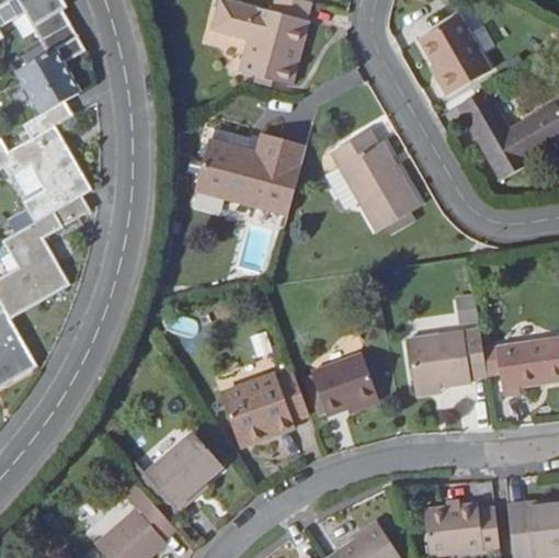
[(40,38),(69,22),(61,8),(65,6),(61,0),(0,0),(0,2),(3,0),(21,0),(19,1),(40,38)]
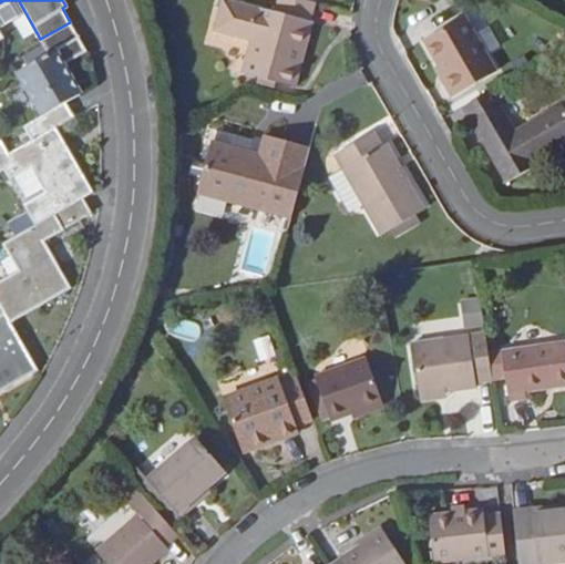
[(316,0),(290,0),(288,12),(243,0),(218,0),(211,28),(247,38),(239,69),(296,84),(312,20),(310,18),(316,0)]
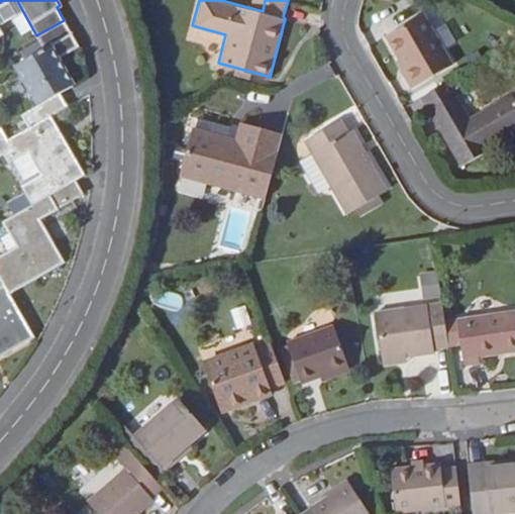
[(423,13),(385,35),(397,57),(395,58),(411,86),(451,63),(423,13)]
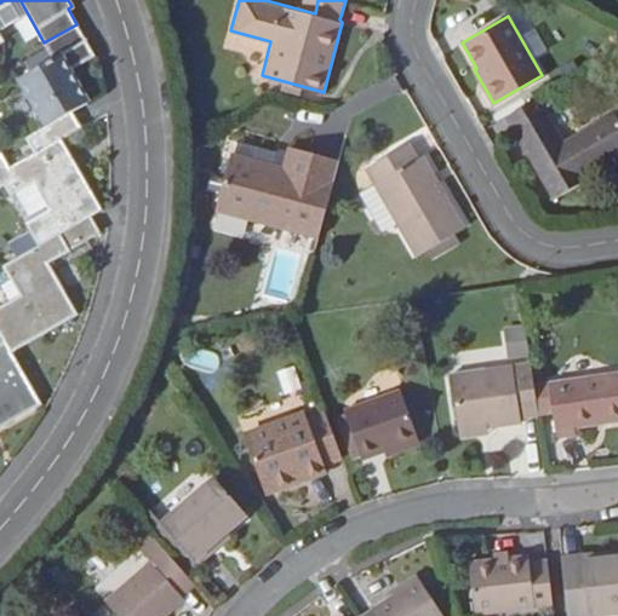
[(93,55),(76,24),(44,42),(52,58),(24,75),(47,126),(73,111),(86,103),(68,69),(93,55)]
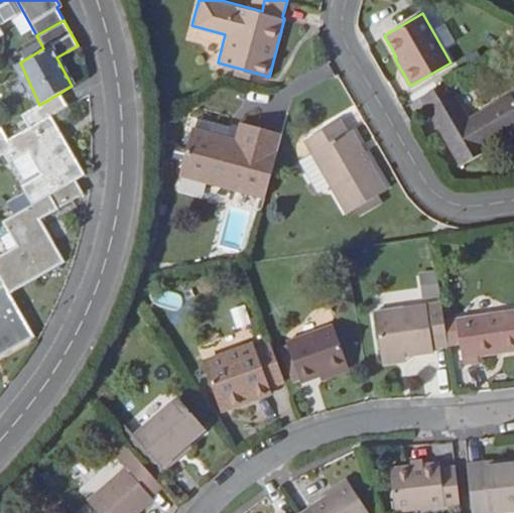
[(447,80),(419,96),(459,164),(487,148),(484,143),(511,128),(513,126),(513,97),(511,92),(469,115),(447,80)]
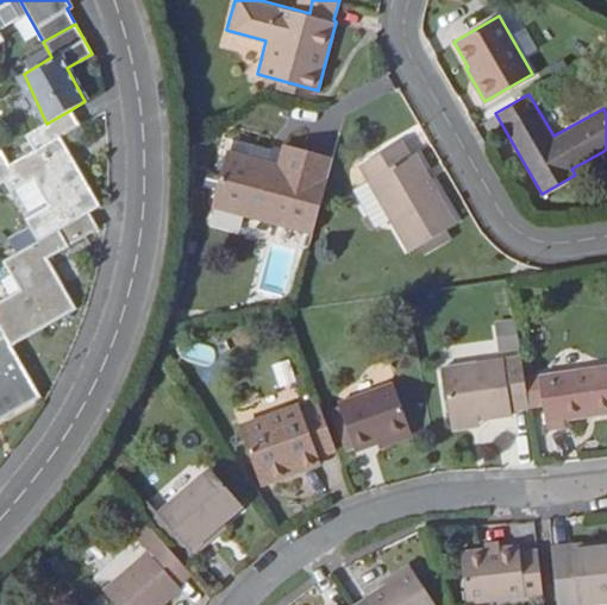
[(35,149),(8,164),(0,150),(0,182),(8,177),(14,189),(36,177),(51,203),(25,219),(37,239),(4,259),(25,295),(17,301),(12,292),(0,300),(0,327),(4,333),(0,335),(0,418),(38,396),(10,344),(74,306),(47,258),(98,227),(88,210),(100,203),(60,134),(80,124),(72,109),(47,124),(25,136),(35,149)]
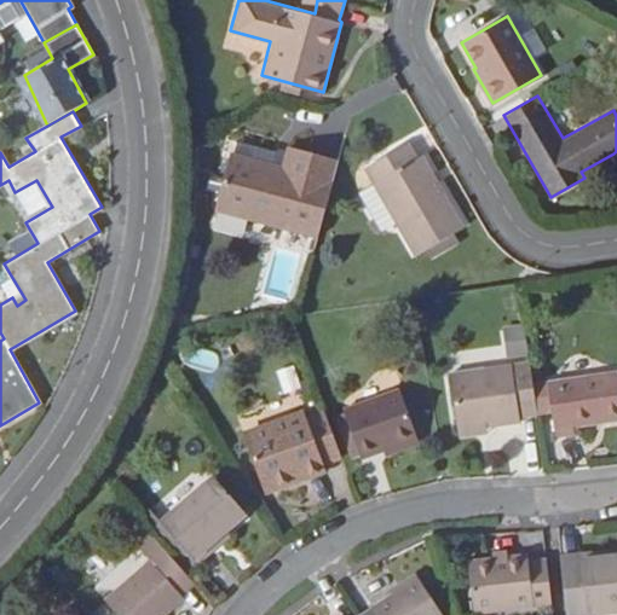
[(317,237),(339,158),(235,131),(214,210),(317,237)]
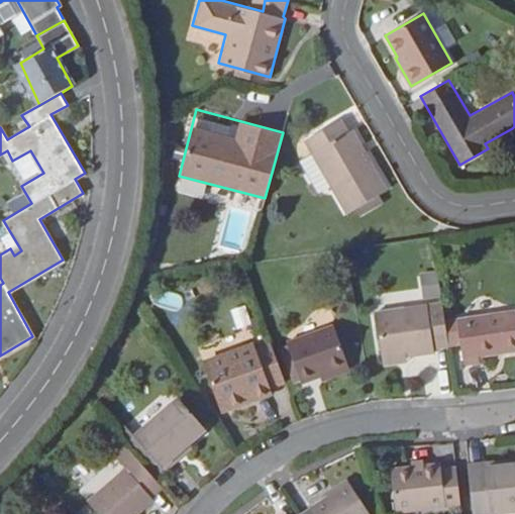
[(339,117),(304,138),(346,212),(387,189),(351,128),(347,130),(339,117)]
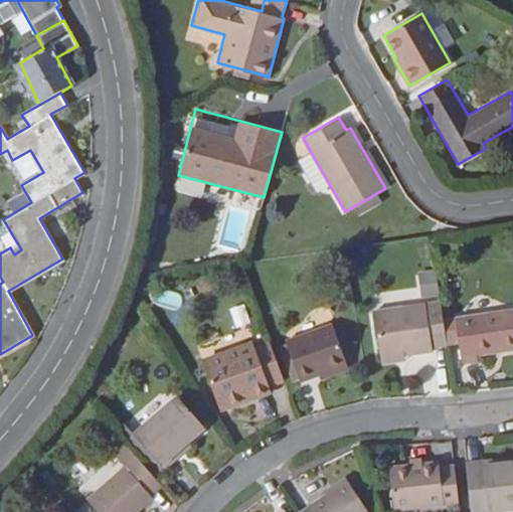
[(12,160),(8,163),(21,185),(43,172),(30,150),(12,160)]
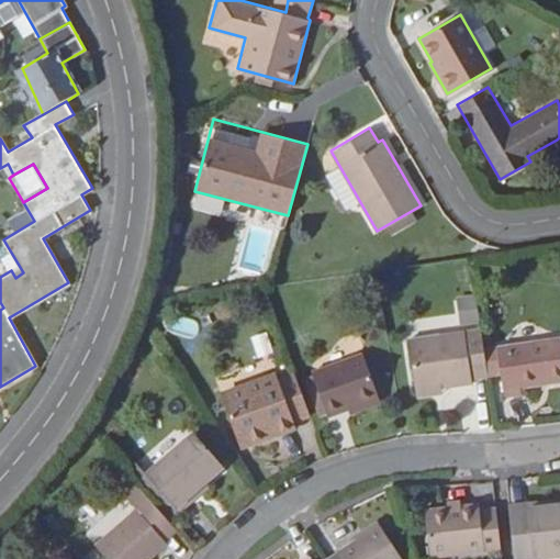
[(478,320),(471,290),(454,294),(460,323),(478,320)]
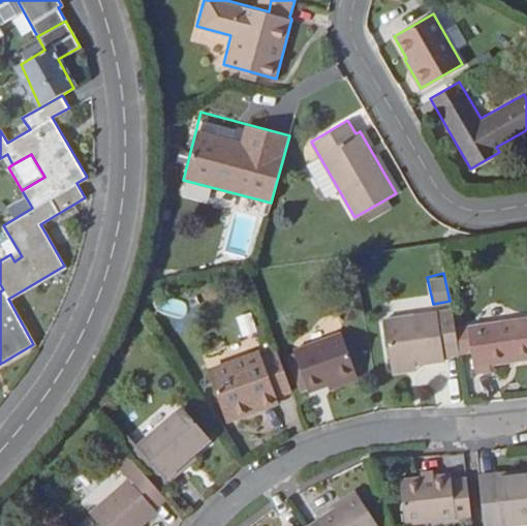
[(239,335),(255,330),(249,309),(233,313),(239,335)]
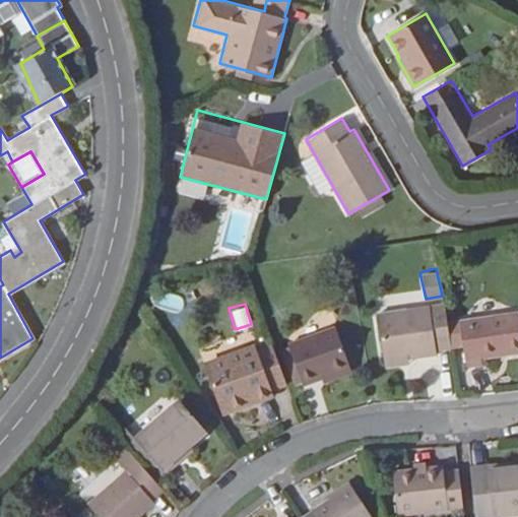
[(449,347),(443,311),(431,312),(429,306),(377,313),(384,361),(408,358),(436,353),(436,348),(449,347)]
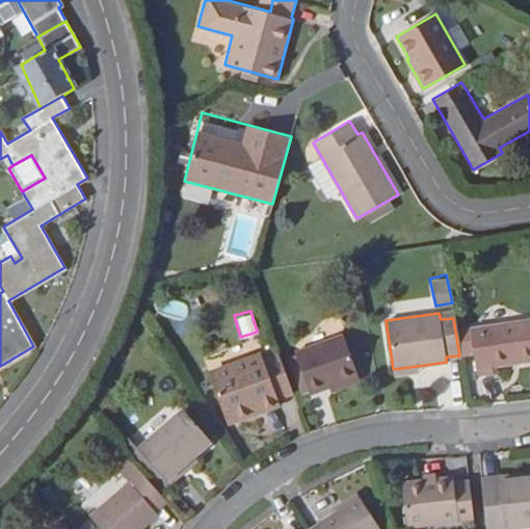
[(529,319),(470,328),(476,376),(494,374),(493,365),(529,360),(529,319)]
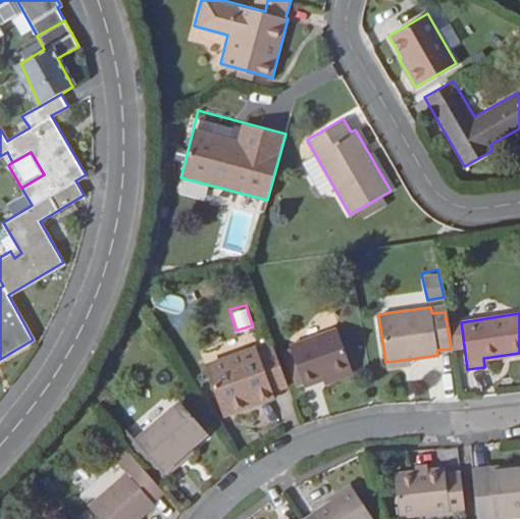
[(289,344),(303,385),(322,378),(351,368),(336,327),(289,344)]
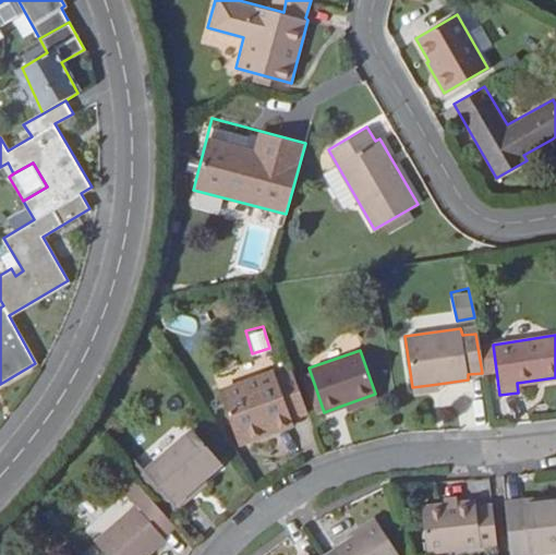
[(307,414),(291,370),(275,375),(273,370),(218,389),(238,443),(292,423),(291,420),(307,414)]
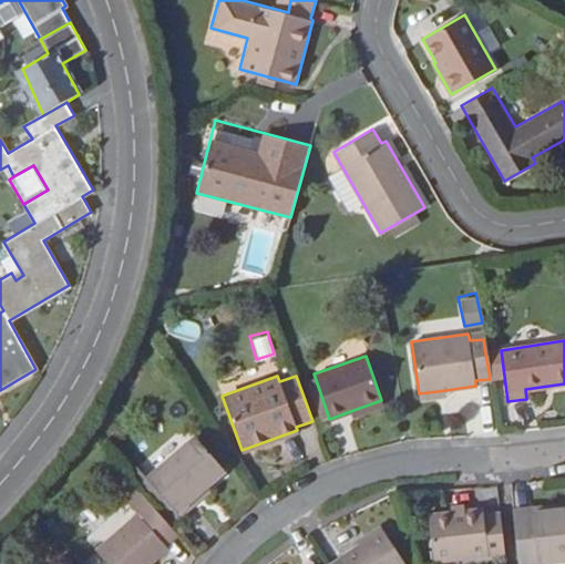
[(447,398),(445,390),(419,393),(420,401),(447,398)]
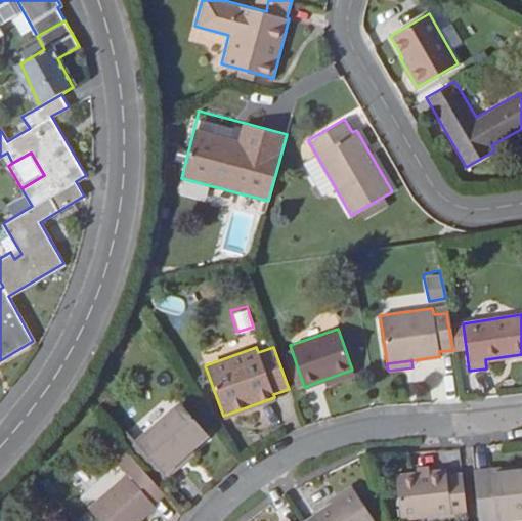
[(352,370),(323,380),(325,386),(354,376),(352,370)]
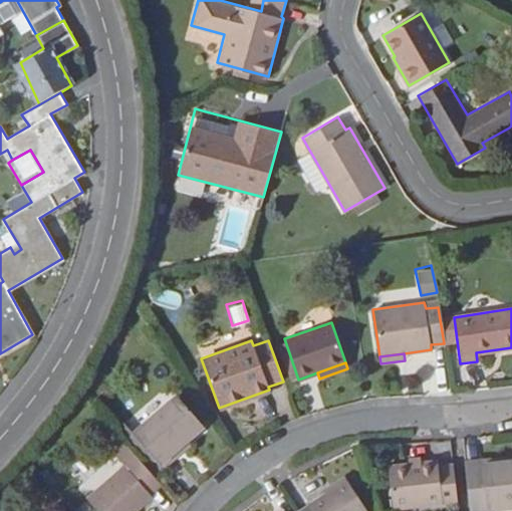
[(177,395),(133,433),(164,469),(178,457),(174,452),(187,440),(203,426),(177,395)]
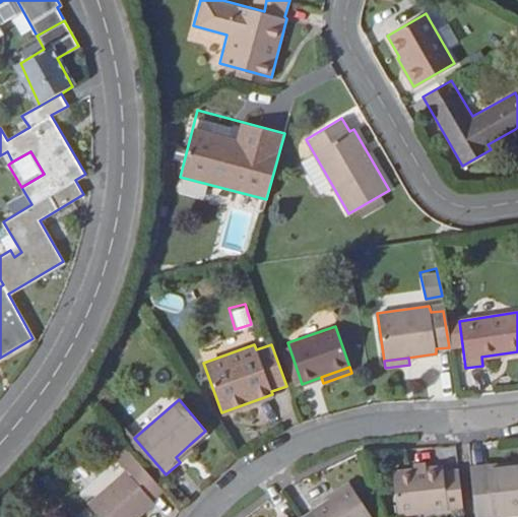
[(194,450),(189,445),(176,457),(180,462),(194,450)]
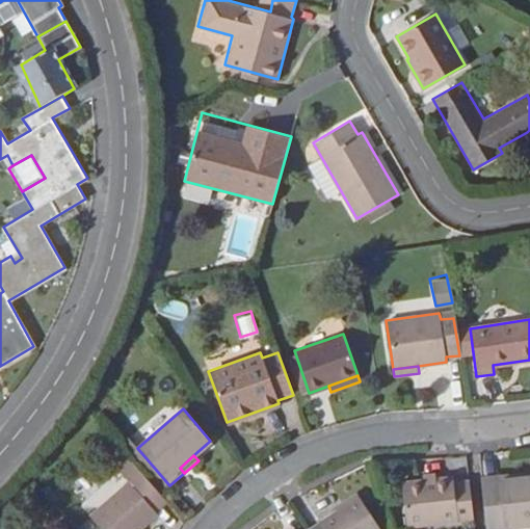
[(165,499),(133,463),(122,473),(129,481),(89,516),(101,528),(137,528),(157,512),(154,509),(165,499)]
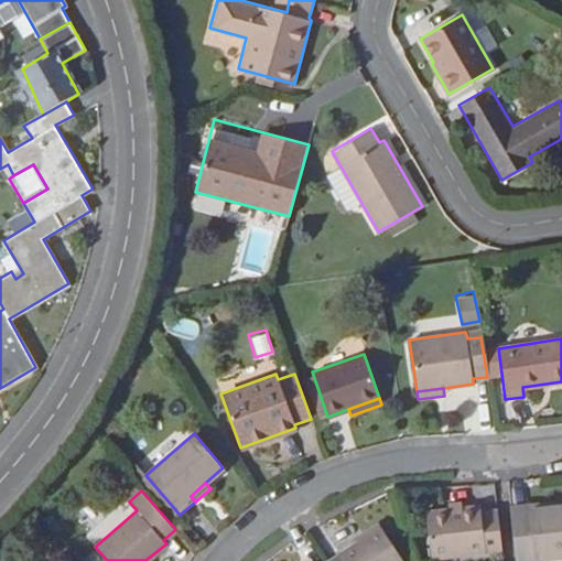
[(561,505),(511,510),(516,560),(517,560),(561,556),(561,505)]
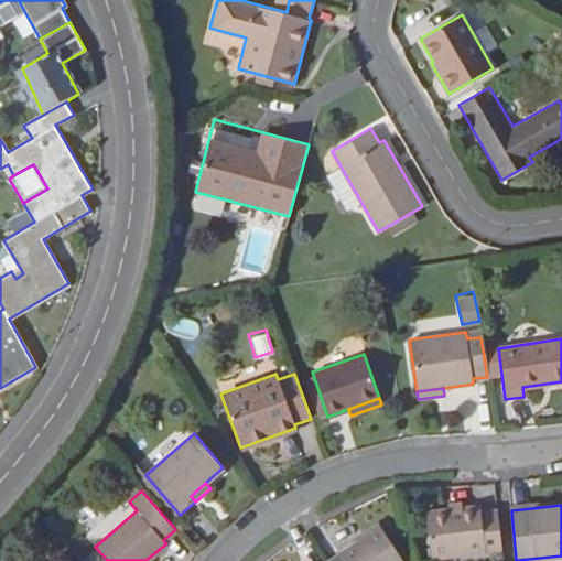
[(503,550),(498,510),(481,513),(479,506),(425,511),(430,559),(503,550)]
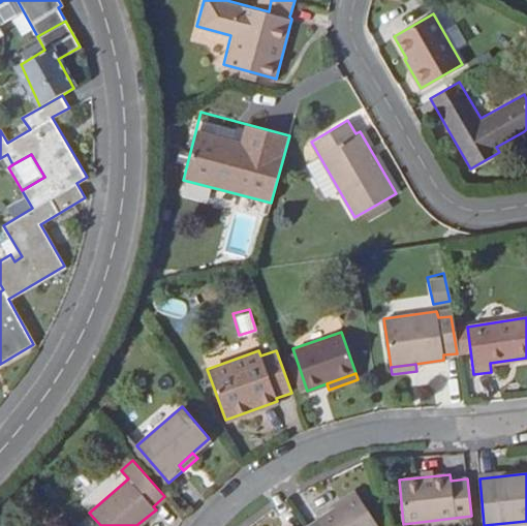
[(333,502),(336,506),(358,493),(354,488),(333,502)]
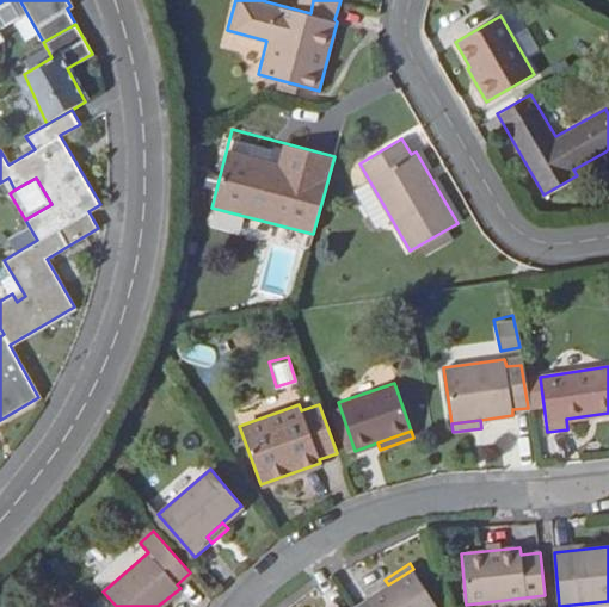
[(355,606),(437,606),(413,569),(355,606)]
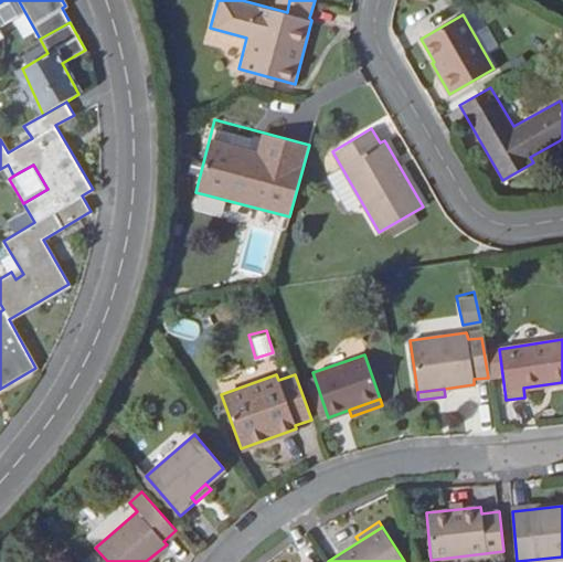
[(165,549),(151,561),(171,561),(174,559),(165,549)]
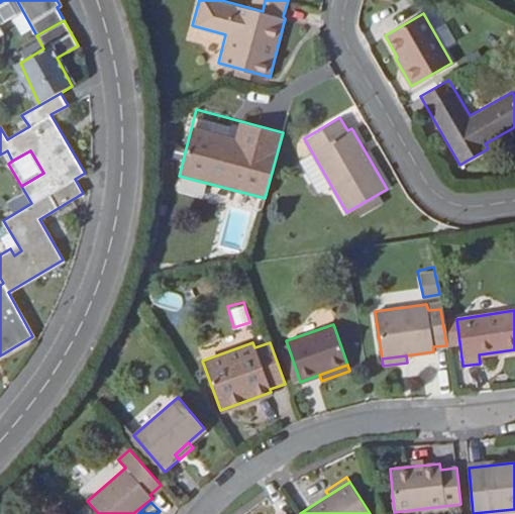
All buildings are outlined.
